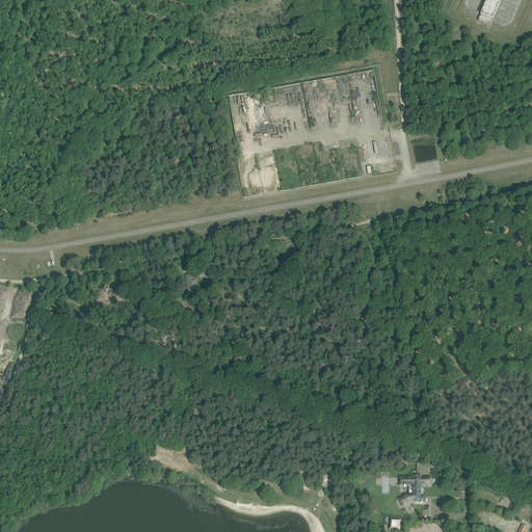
[(490,26),(501,0),(486,0),(478,21),(481,22),(490,26)]
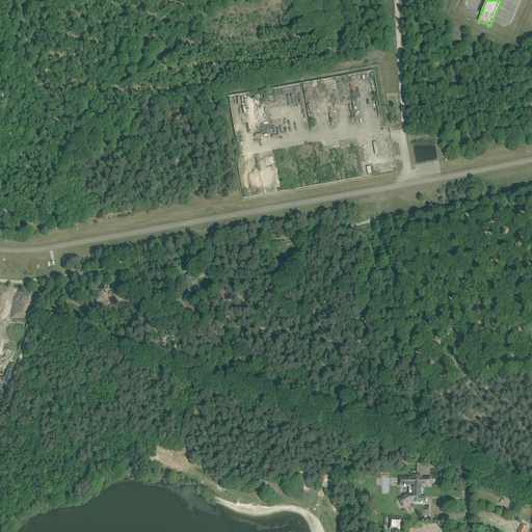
[(393,170),(392,166),(392,163),(378,165),(380,174),(393,170)]
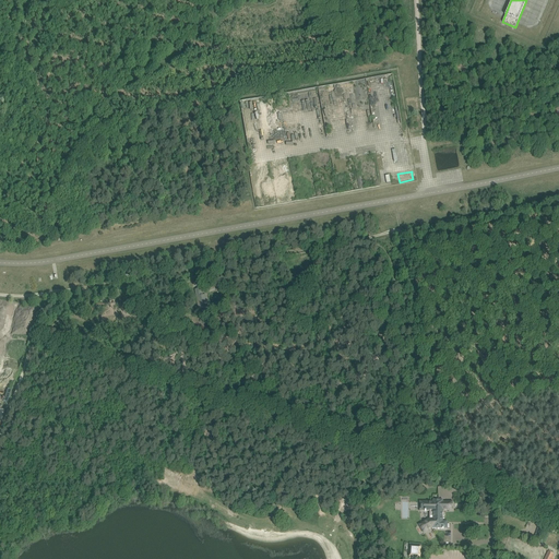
[(203,296),(202,293),(202,289),(195,290),(199,310),(205,309),(204,305),(207,305),(205,296),(203,296)]
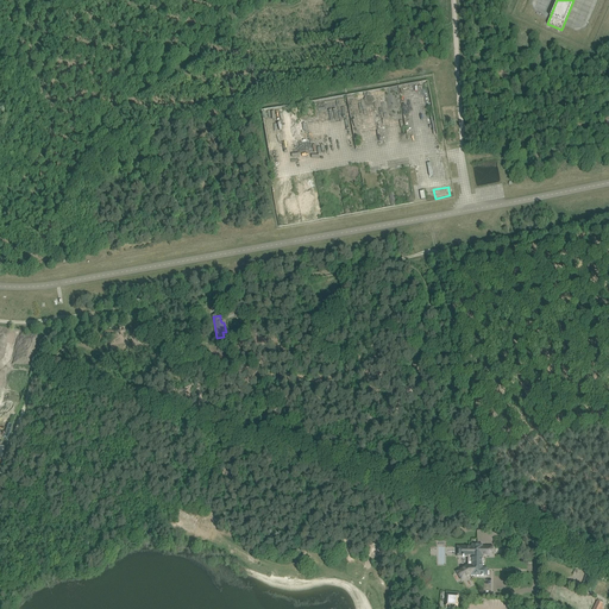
[(457,572),(459,575),(462,579),(470,575),(471,575),(471,576),(482,576),(484,576),(487,576),(487,571),(482,571),(482,563),(484,563),(484,559),(483,559),(483,556),(493,556),(493,547),(483,547),(483,545),(472,545),(472,547),(458,547),(458,550),(456,550),(456,553),(458,553),(458,557),(469,557),(468,566),(457,572)]
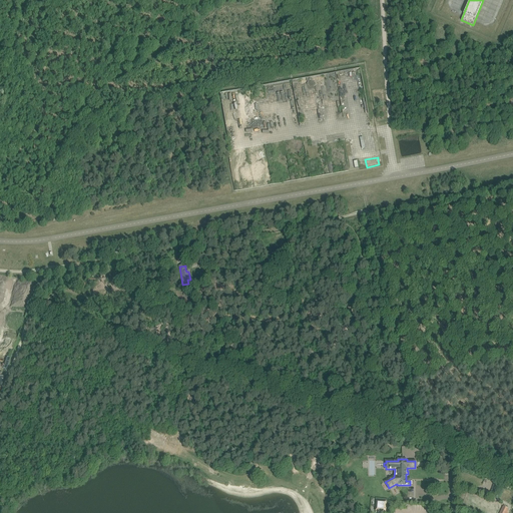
[(377,501),(376,511),(386,512),(387,502),(377,501)]
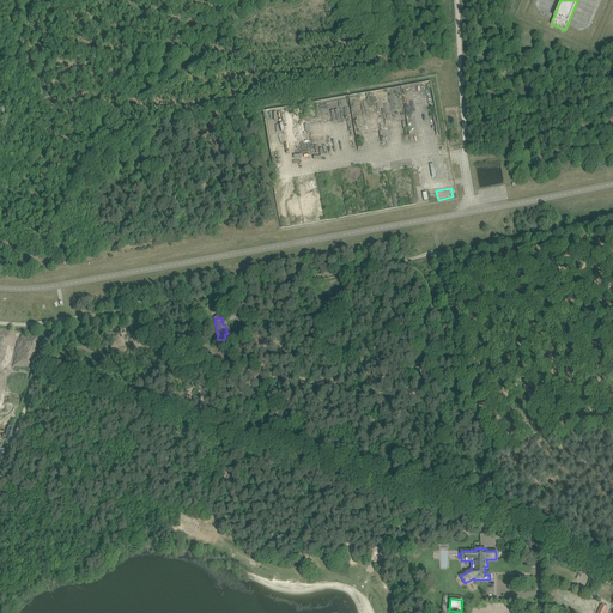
All buildings are outlined.
